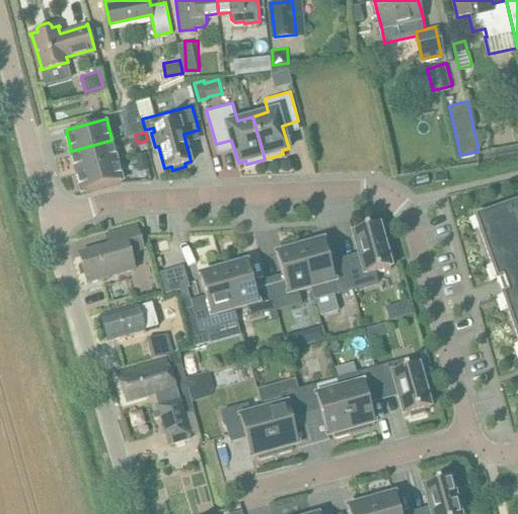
[(112,140),(71,151),(77,171),(118,160),(112,140)]
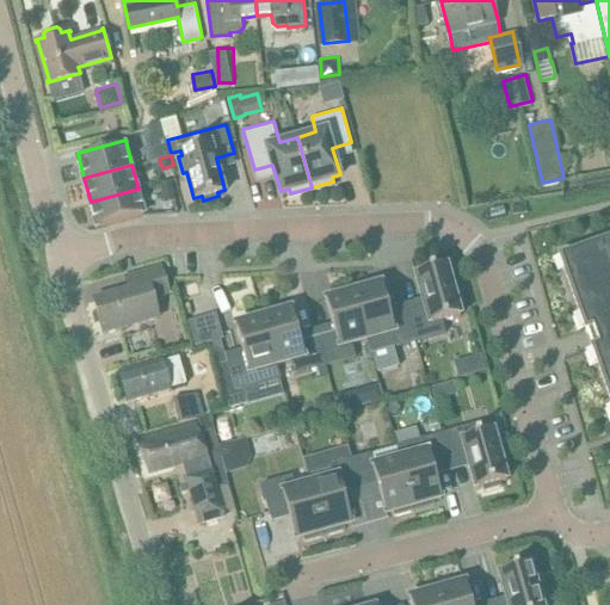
[(171,178),(160,180),(165,201),(177,198),(171,178)]
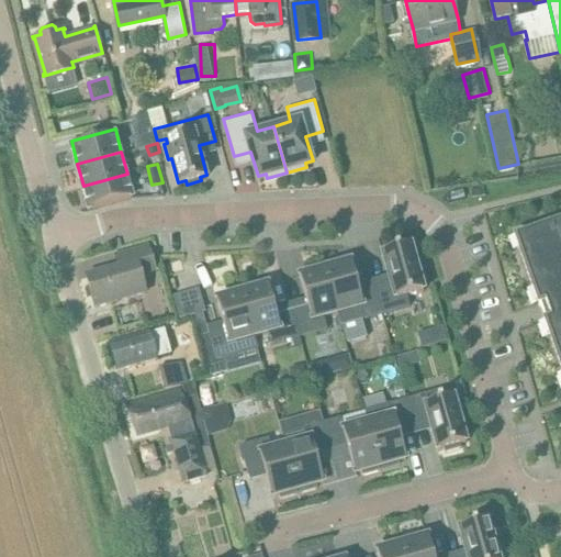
[(127,174),(83,186),(89,205),(133,193),(127,174)]
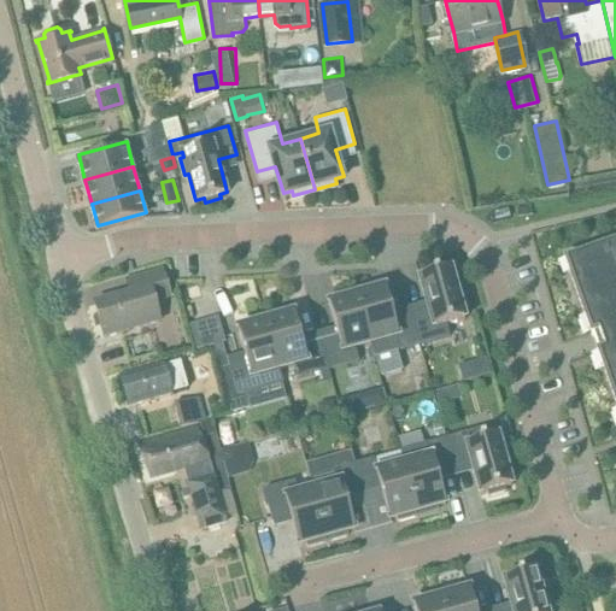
[(615,236),(567,256),(615,395),(615,236)]
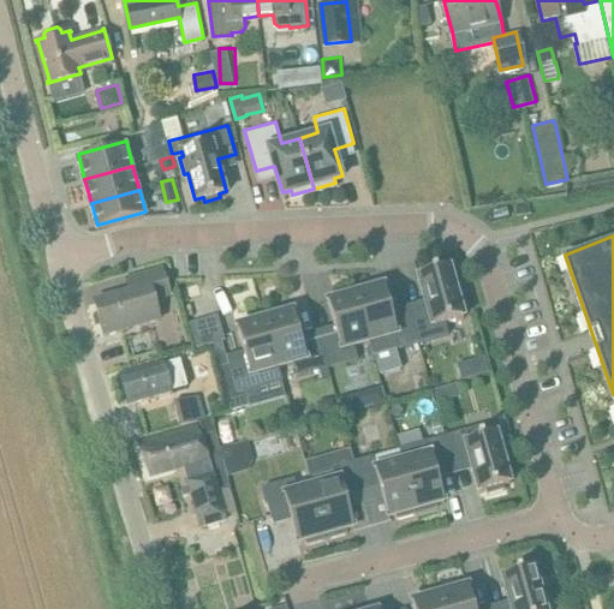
[(425,268),(427,272),(419,273),(428,305),(411,310),(419,340),(449,330),(446,318),(464,312),(463,308),(466,306),(462,291),(458,292),(449,264),(442,267),(441,263),(425,268)]
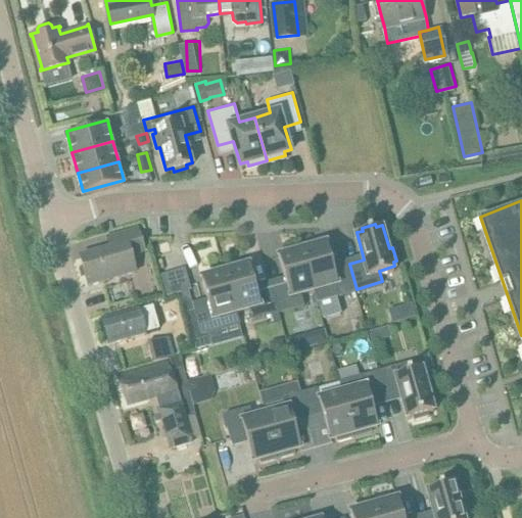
[(138,225),(109,234),(112,245),(81,254),(89,283),(108,277),(136,270),(131,252),(145,248),(138,225)]
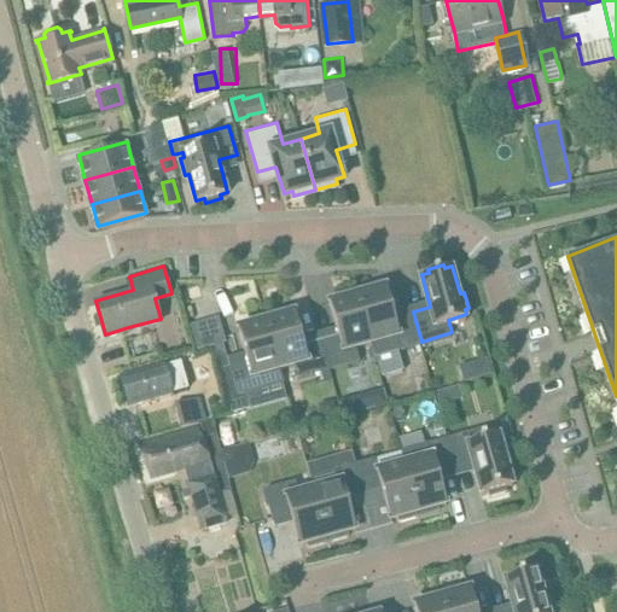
[(358,289),(372,341),(376,354),(421,342),(413,312),(395,316),(386,285),(378,287),(377,283),(358,289)]
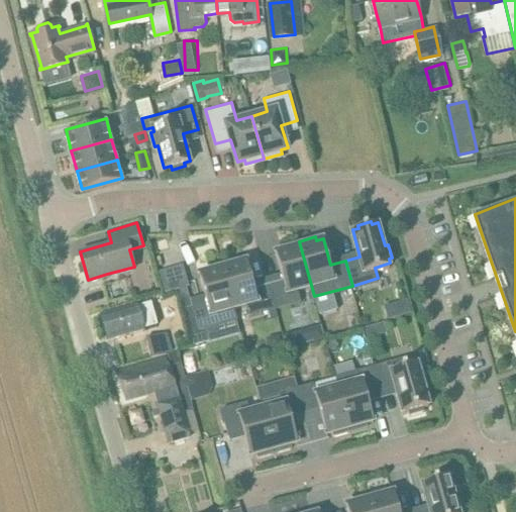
[(269,282),(276,307),(301,300),(298,289),(311,285),(299,241),(282,246),(283,249),(276,251),(284,278),(269,282)]
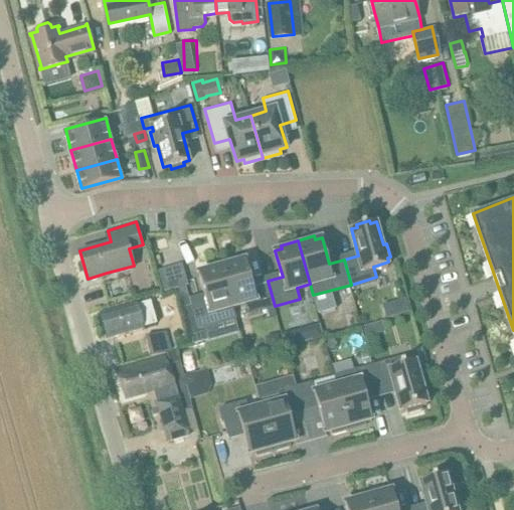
[(221,262),(233,305),(246,302),(249,313),(275,306),(268,281),(253,285),(245,259),(238,261),(238,258),(221,262)]
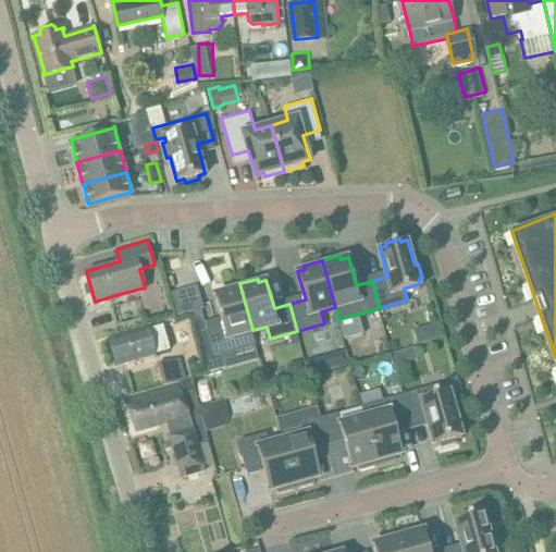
[(223,322),(207,327),(214,354),(256,342),(252,330),(239,283),(222,289),(223,292),(215,294),(223,322)]
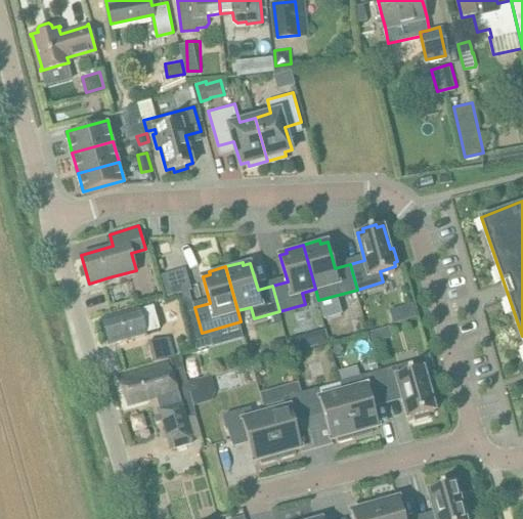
[(123,312),(102,317),(110,342),(129,337),(146,332),(146,331),(159,328),(153,305),(140,308),(139,307),(123,312)]
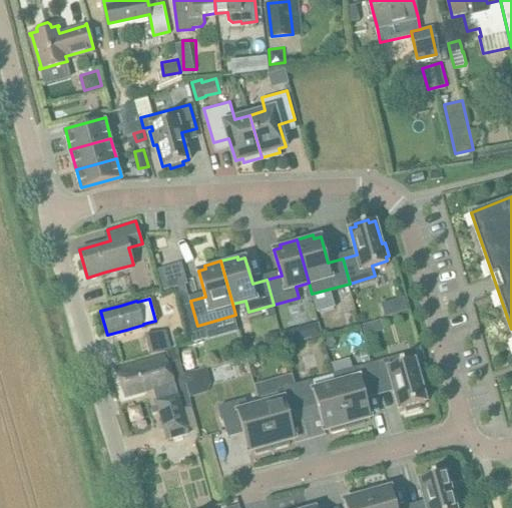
[(180,356),(177,345),(172,347),(170,339),(166,327),(160,329),(146,333),(149,343),(152,352),(167,348),(170,359),(173,358),(180,356)]
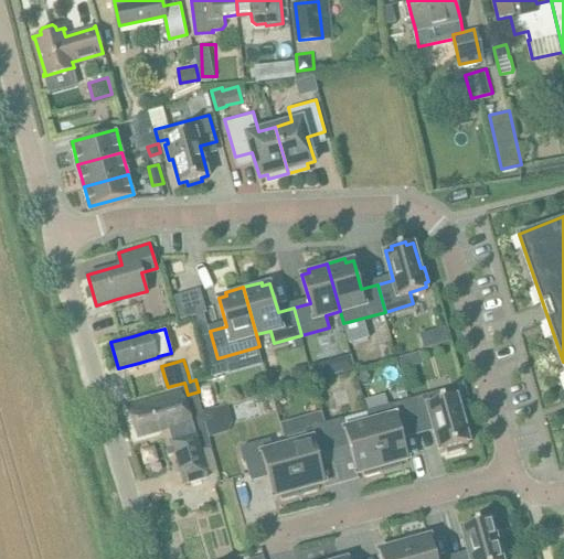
[(416,425),(433,420),(440,449),(447,448),(448,451),(464,447),(463,443),(469,441),(463,417),(466,416),(461,400),(458,401),(454,385),(408,397),(416,425)]
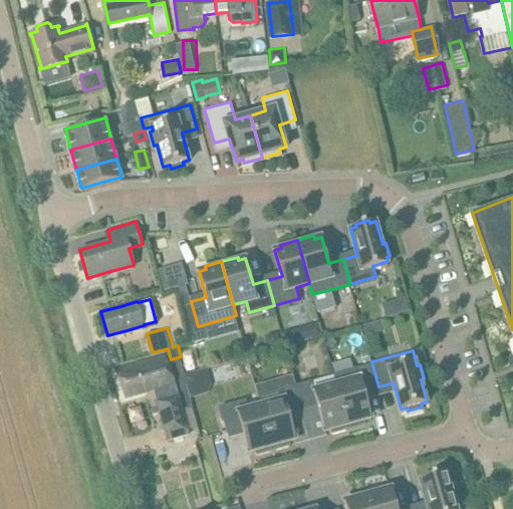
[(165,352),(115,366),(125,395),(157,385),(161,399),(158,400),(169,437),(190,431),(175,379),(174,379),(165,352)]
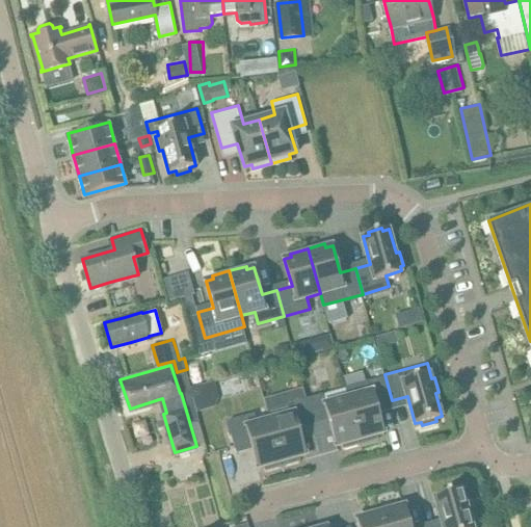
[(348,395),(362,442),(379,437),(378,433),(385,431),(377,404),(392,400),(385,374),(346,386),(348,395)]
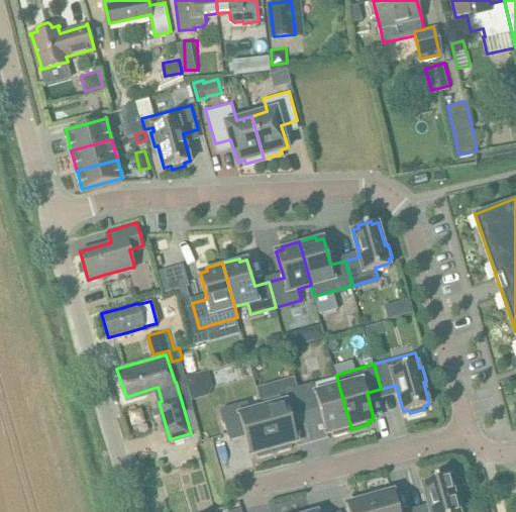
[(209,368),(186,374),(193,398),(209,393),(214,385),(209,368)]
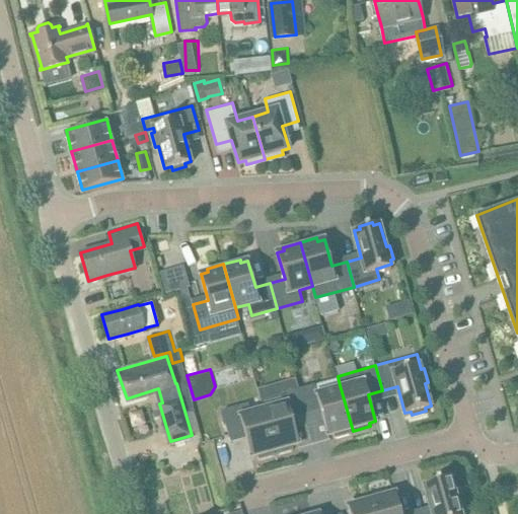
[(336,436),(353,431),(340,385),(318,391),(315,382),(299,387),(306,412),(320,408),(328,434),(335,433),(336,436)]
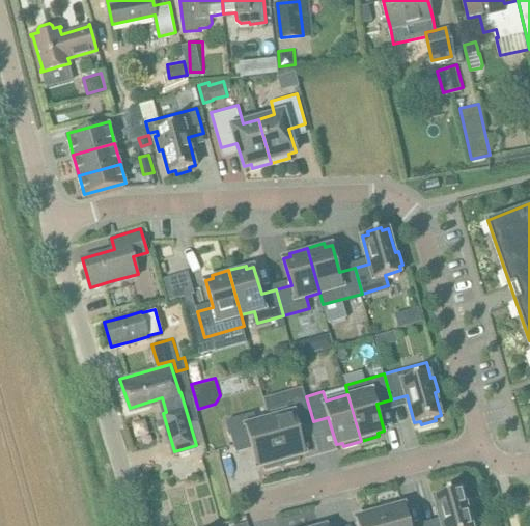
[(268,407),(267,407),(270,416),(282,463),(300,459),(299,454),(306,453),(300,434),(298,425),(313,421),(306,396),(268,407)]
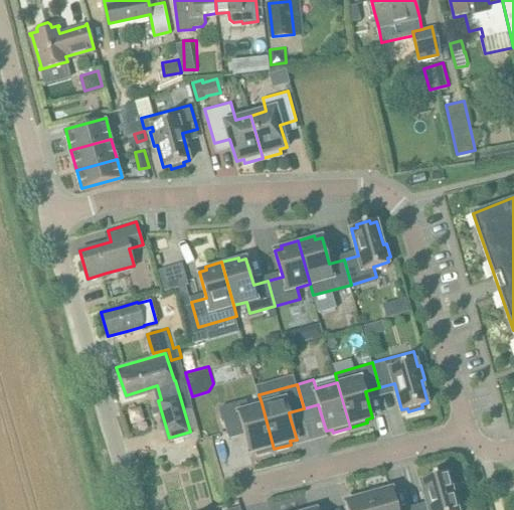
[(258,454),(274,449),(262,403),(249,406),(246,398),(220,405),(227,430),(242,426),(249,453),(257,451),(258,454)]
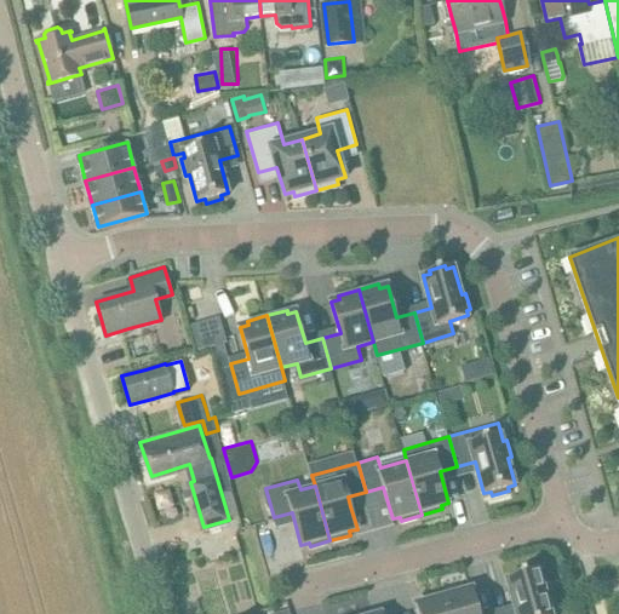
[(515,577),(508,578),(516,610),(503,613),(550,613),(551,613),(555,612),(550,595),(546,596),(538,569),(531,572),(531,568),(514,572),(515,577)]
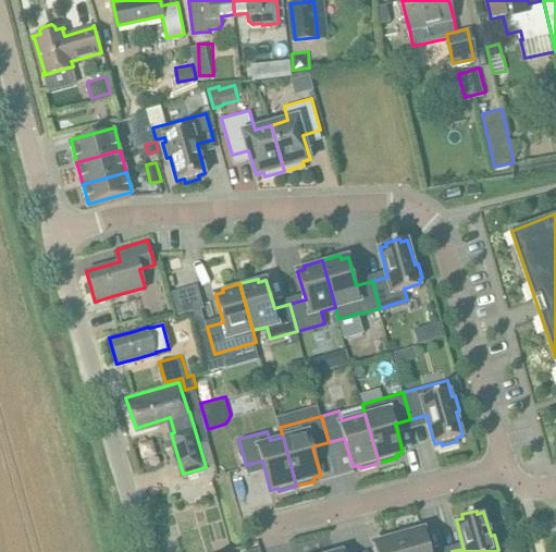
[(416,527),(398,532),(404,551),(430,551),(424,529),(417,530),(416,527)]
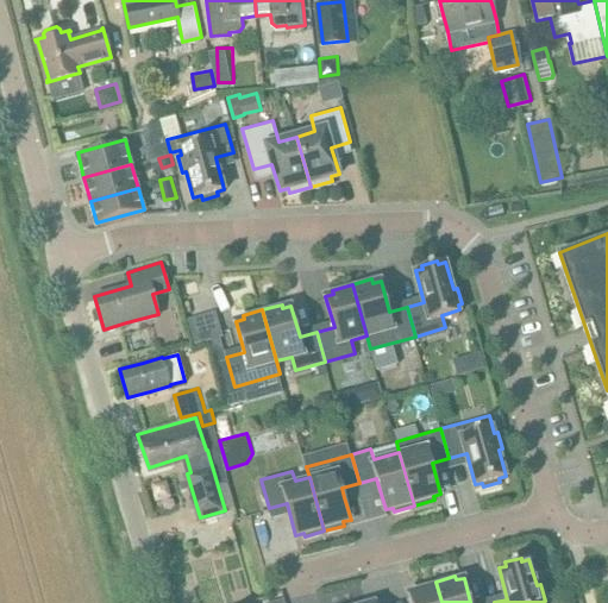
[(411,602),(442,602),(436,582),(417,586),(417,591),(408,594),(411,602)]
